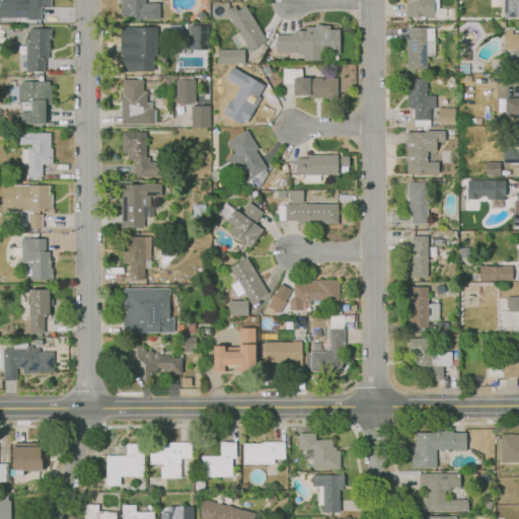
[(42,19),(27,19),(26,17),(0,17),(0,0),(52,0),(52,6),(42,6),(42,19)]
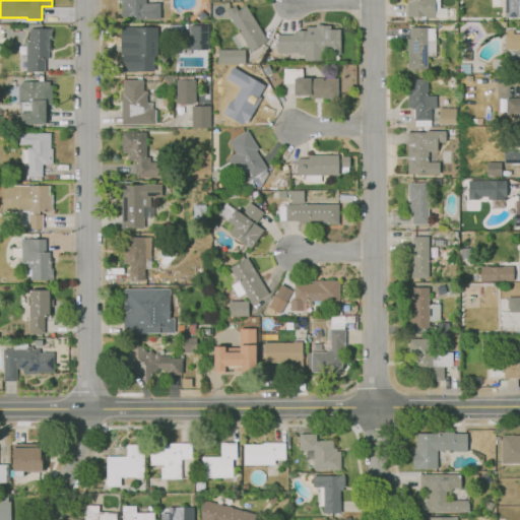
[(160,19),(135,19),(135,15),(128,15),(128,16),(121,16),(121,0),(146,0),(146,2),(160,2),(160,19)]
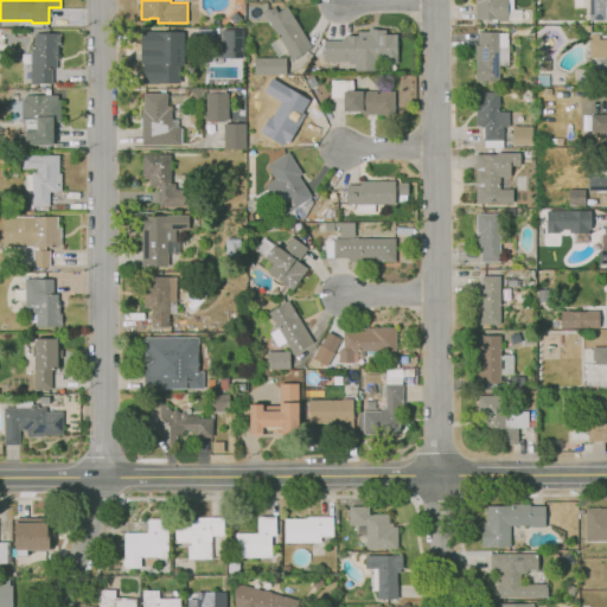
[(497,20),(493,20),(493,18),(475,18),(475,0),(513,0),(513,10),(522,8),(522,19),(497,19),(497,20)]
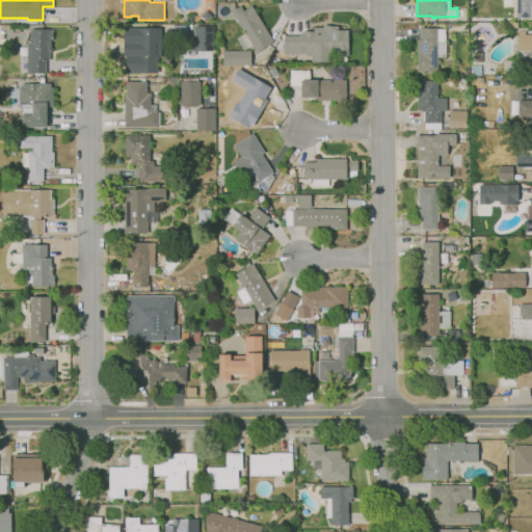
[(531,18),(529,18),(515,18),(515,0),(531,0),(531,18)]
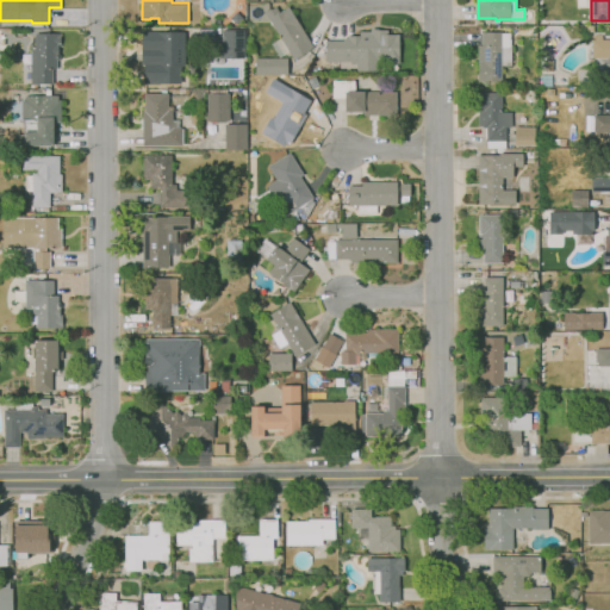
[(294,58),(290,51),(280,57),(272,43),(281,37),(273,24),(272,25),(269,22),(271,20),(265,12),(271,7),(272,10),(277,7),(280,12),(288,6),(313,47),(311,48),(311,49),(294,58)]
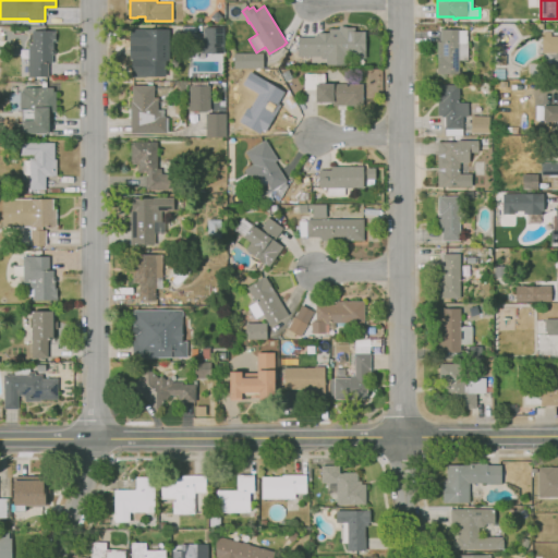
[(217,23),(210,16),(217,10),(222,17),(217,23)]
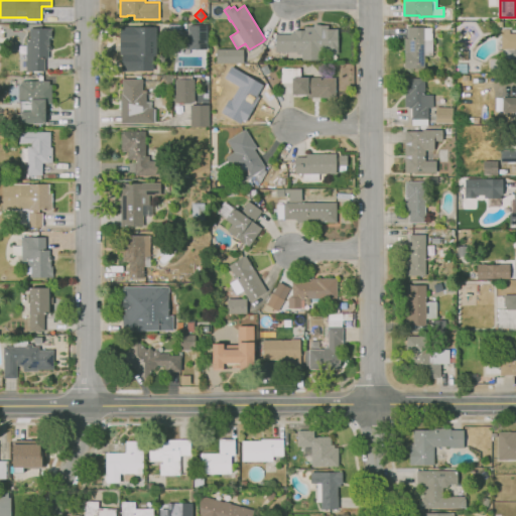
[(319,59),(302,59),(302,53),(297,53),(297,51),(276,51),(276,34),(290,34),(290,32),(294,32),(294,29),(304,30),(304,26),(314,26),(314,24),(320,24),(320,25),(329,25),(329,28),(338,28),(338,53),(327,53),(327,50),(319,50),(319,59)]
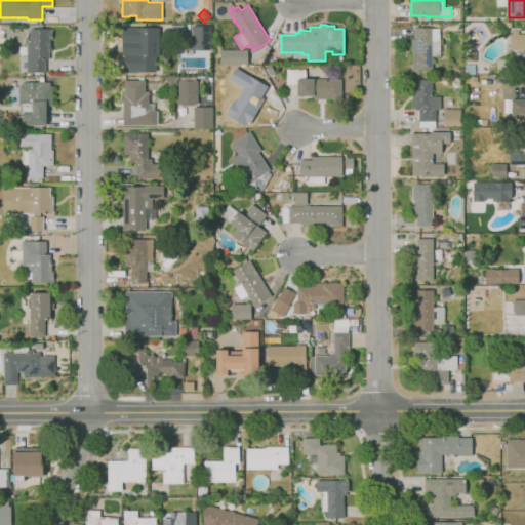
[(210,49),(190,49),(190,33),(192,33),(192,26),(210,26),(210,49)]
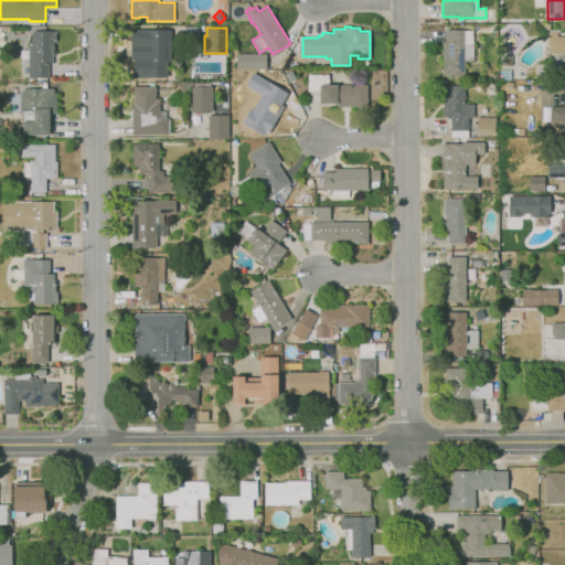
[(444,74),(443,42),(447,42),(447,30),(465,29),(465,30),(472,30),(472,43),(473,43),(475,60),(465,61),(465,73),(444,74)]
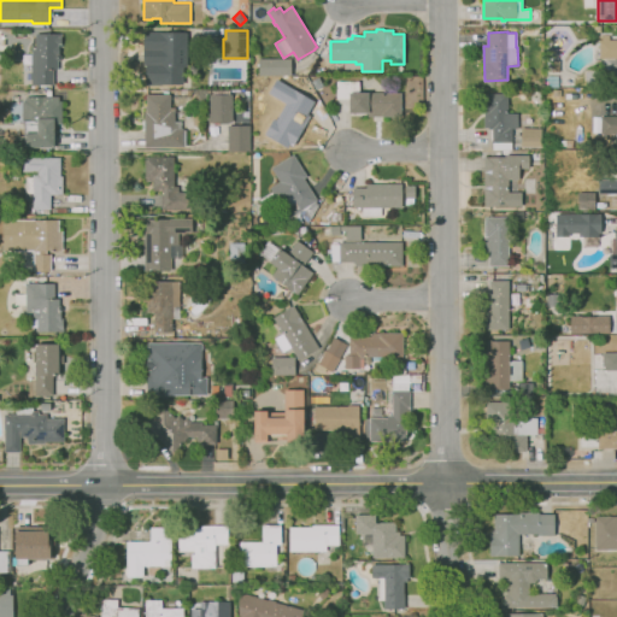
[(53,84),(31,84),(31,47),(36,47),(35,34),(60,34),(60,36),(62,36),(62,43),(62,47),(59,47),(59,54),(60,54),(60,56),(60,57),(62,58),(60,58),(60,59),(58,60),(58,70),(52,70),(53,84)]
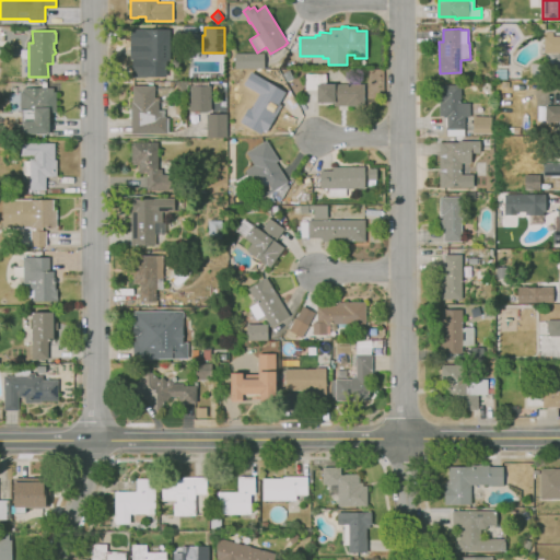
[(154,77),(132,77),(132,60),(130,60),(130,44),(150,43),(150,33),(166,33),(166,45),(158,45),(158,61),(154,61),(154,77)]
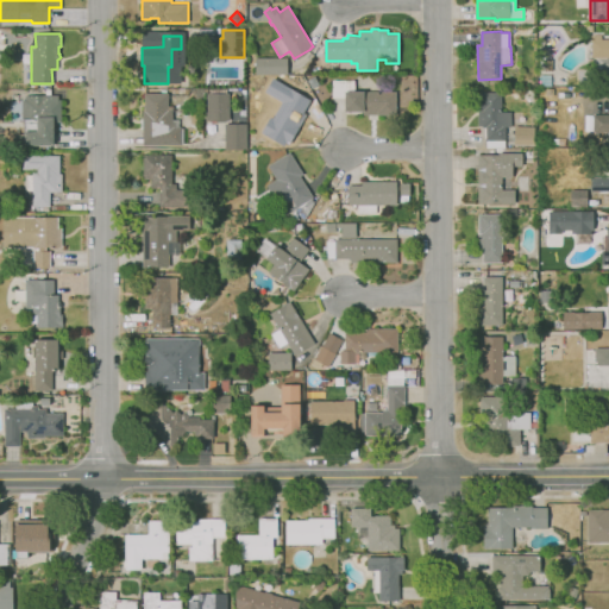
[(608,57),(591,58),(590,36),(600,36),(600,41),(608,41),(608,57)]
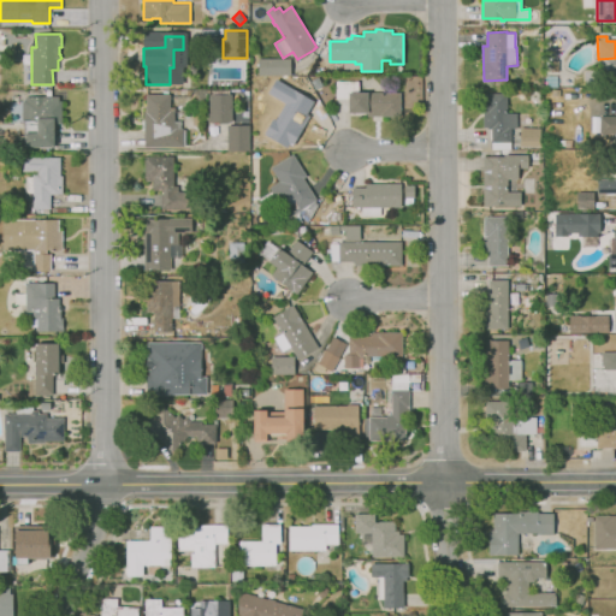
[(282,78),(258,77),(259,58),(283,59),(282,78)]
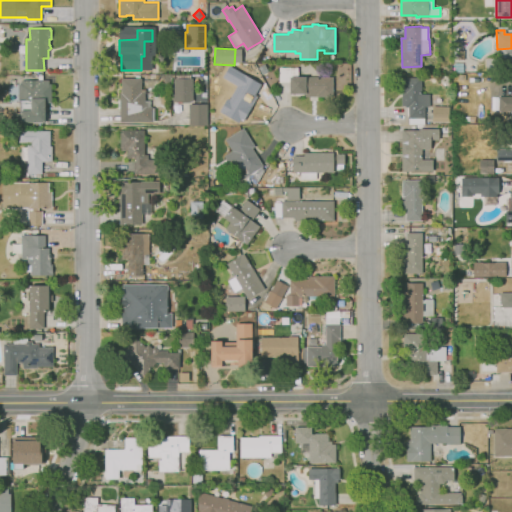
[(305,96),(305,94),(290,94),(290,82),(280,82),(280,67),(298,67),(298,76),(306,76),(334,76),(334,96),(305,96)]
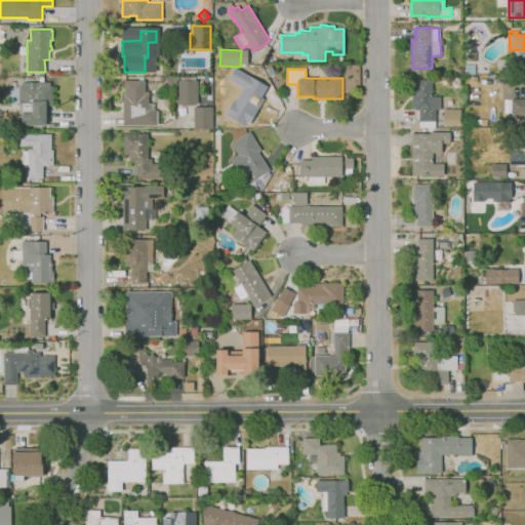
[(175,88),(172,88),(165,79),(165,76),(175,76),(175,88)]
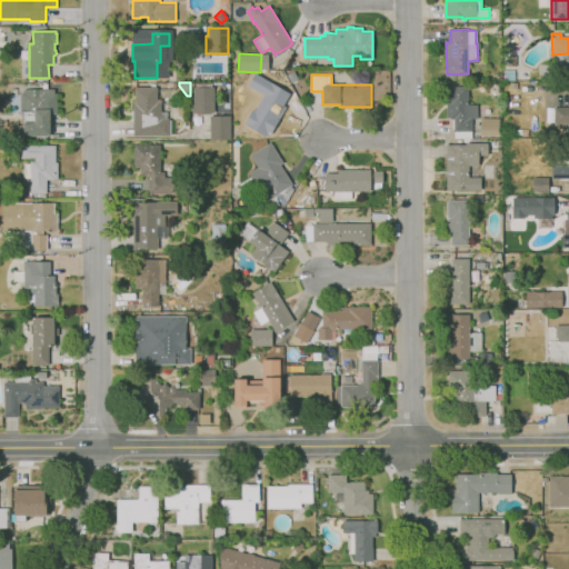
[(203,113),(203,112),(192,113),(192,105),(193,105),(193,87),(197,87),(197,83),(211,82),(212,87),(215,87),(215,112),(211,112),(211,113),(203,113)]
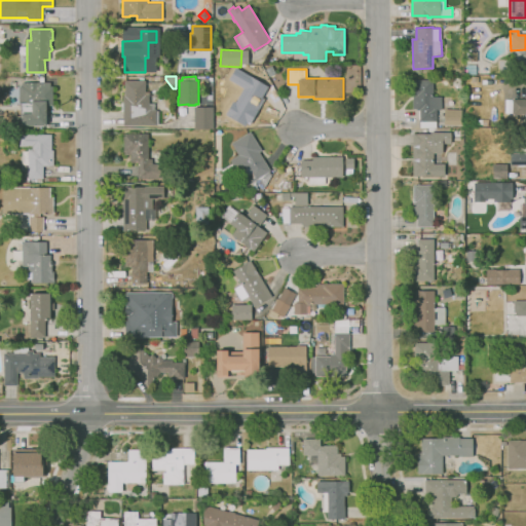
[(250,124),(246,121),(246,122),(232,114),(254,77),(268,86),(262,97),(265,99),(258,110),(250,124)]
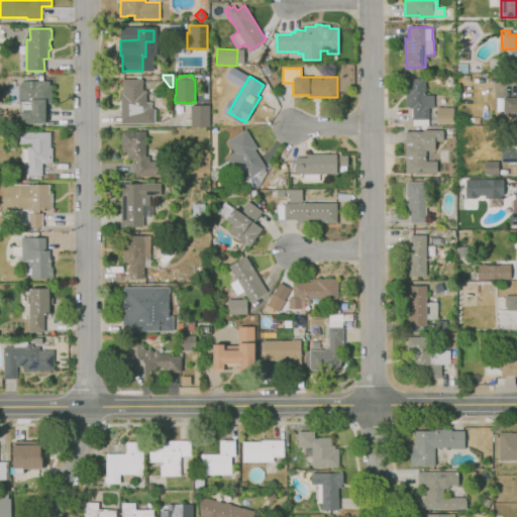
[(413,125),(413,119),(412,119),(412,107),(409,107),(409,106),(406,106),(405,77),(425,77),(426,94),(434,94),(434,107),(429,107),(429,119),(429,125),(413,125)]
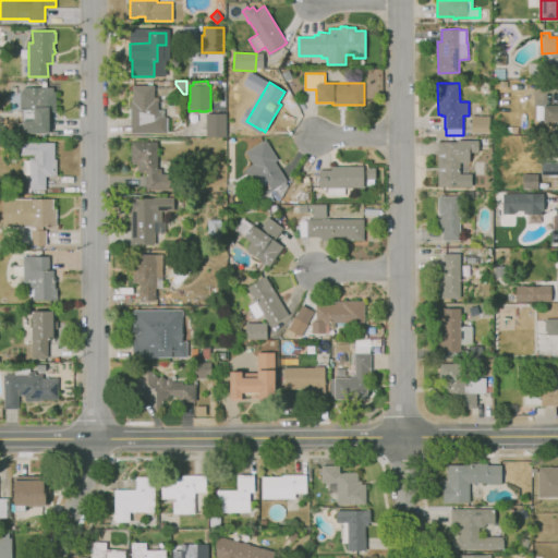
[(168,132),(131,133),(131,119),(129,119),(129,108),(131,108),(131,101),(132,101),(132,85),(154,85),(154,97),(158,97),(158,98),(160,97),(160,102),(158,102),(158,109),(164,109),(164,117),(166,117),(166,118),(168,118),(168,132)]
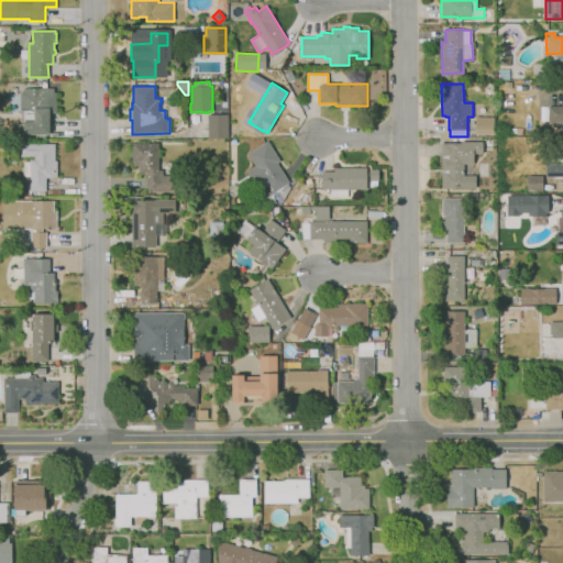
[(50,133),(21,133),(21,121),(21,110),(20,110),(20,92),(23,92),(23,88),(56,88),(56,112),(50,112),(50,133)]
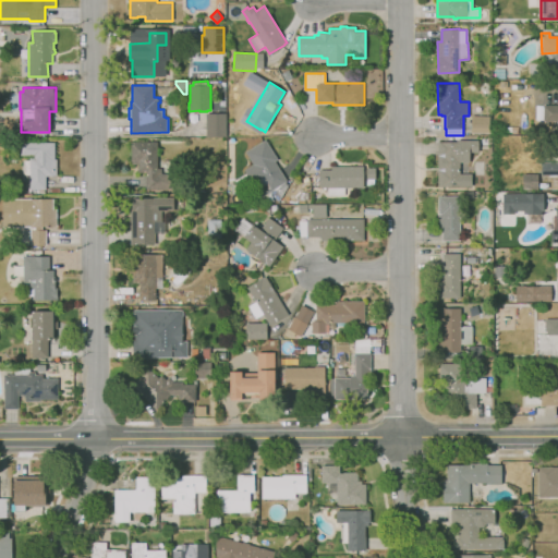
[(557,121),(544,121),(543,105),(557,104),(557,121)]
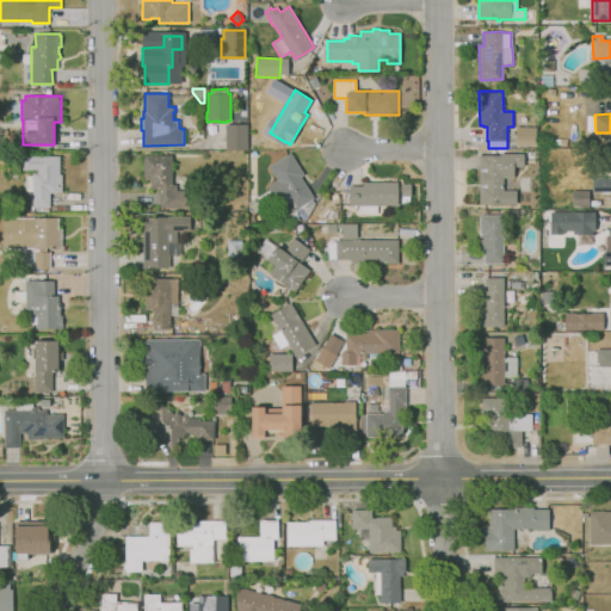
[(247,149),(226,149),(226,124),(247,124),(247,149)]
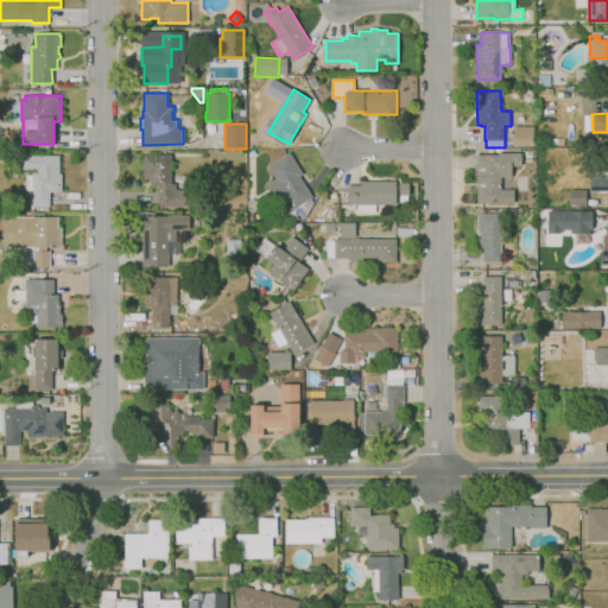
[(533,144),(513,144),(513,126),(533,125),(533,144)]
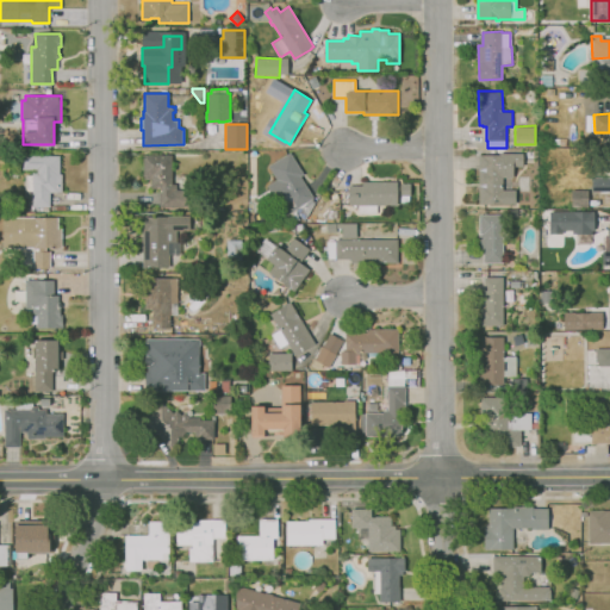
[(304,221),(296,209),(285,216),(277,203),(266,209),(255,198),(269,188),(267,186),(277,179),(268,167),(290,153),(304,173),(300,176),(315,197),(312,199),(315,203),(304,221)]
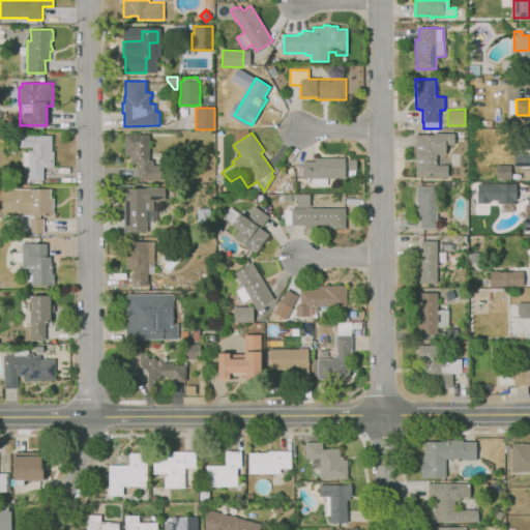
[(448,176),(416,176),(416,134),(434,134),(434,133),(454,133),(454,144),(446,144),(446,153),(444,153),(444,163),(437,164),(437,165),(448,165),(448,176)]
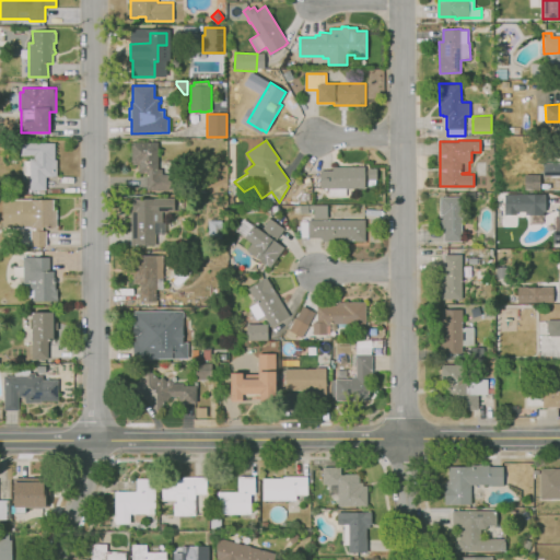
[(46,189),(31,190),(31,175),(24,175),(24,161),(31,161),(31,158),(34,158),(34,155),(20,155),(20,143),(55,142),(55,159),(57,159),(57,176),(46,176),(46,189)]
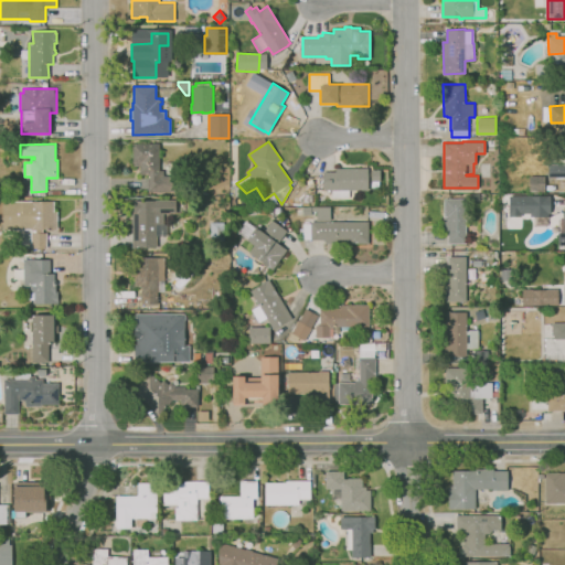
[(179,192),(148,192),(148,174),(140,174),(140,167),(132,167),(132,144),(159,144),(159,170),(163,170),(163,176),(179,176),(179,192)]
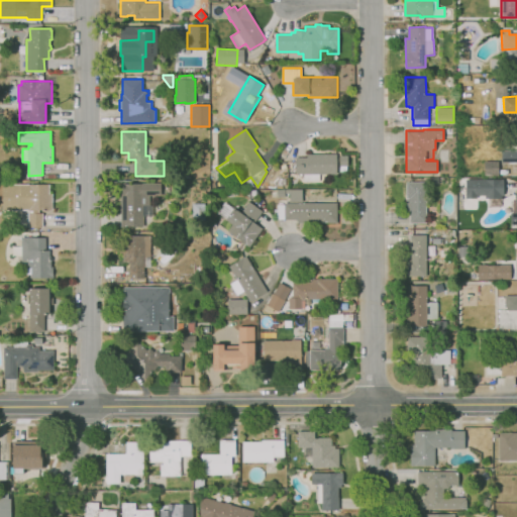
[(516,162),(502,162),(502,149),(516,149),(516,162)]
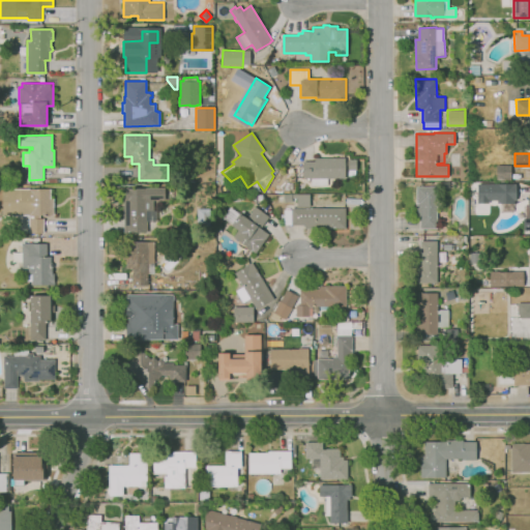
[(327,185),(312,185),(312,178),(303,178),(303,173),(299,173),(299,168),(303,168),(303,160),(315,160),(315,157),(345,157),(345,178),(327,178),(327,185)]
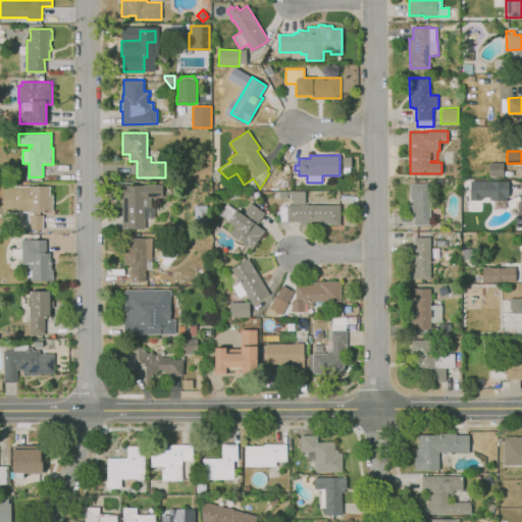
[(489,176),(489,162),(503,162),(503,175),(489,176)]
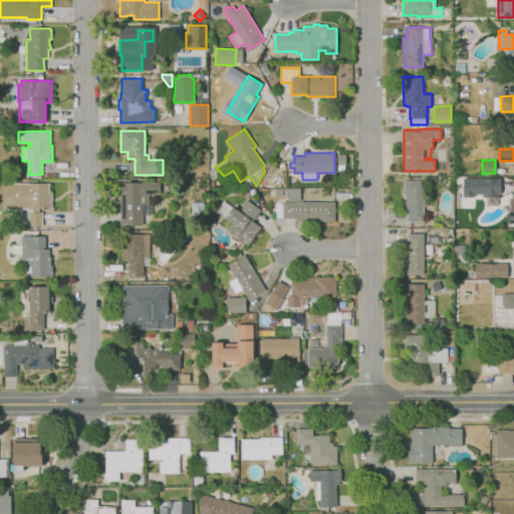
[(498,177),(454,176),(453,195),(498,196),(498,177)]
